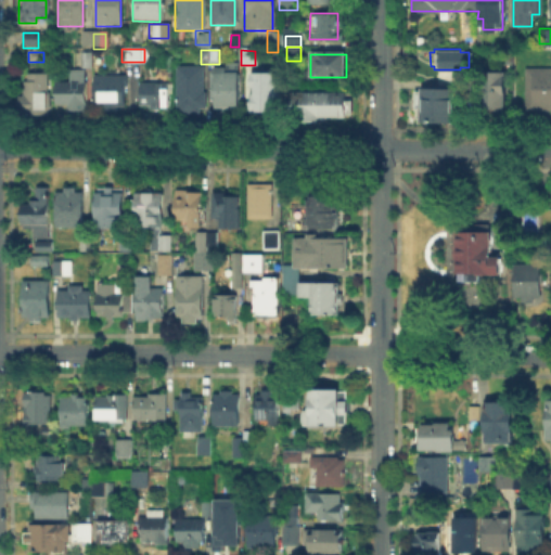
[(174,115),(175,67),(201,67),(201,115),(174,115)]
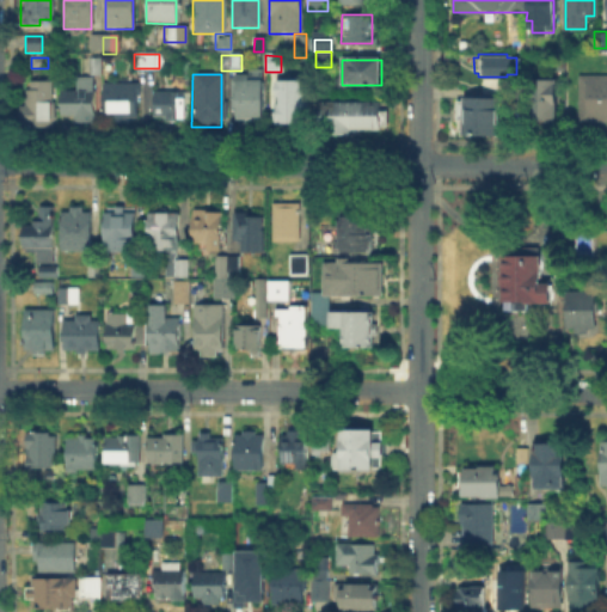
[(606,122),(576,122),(577,75),(606,75),(606,122)]
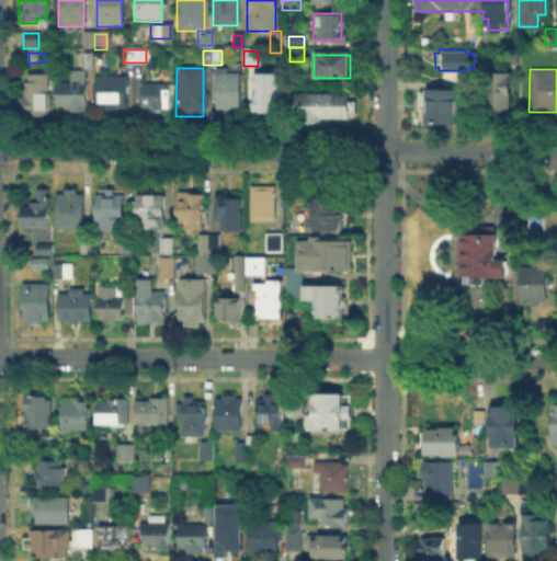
[(83,105),(83,113),(65,113),(65,104),(56,104),(56,84),(69,84),(69,71),(83,71),(83,105)]
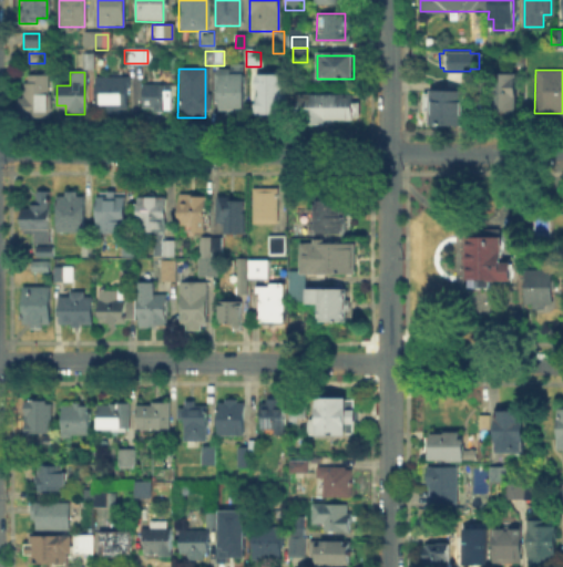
[(242,74),(242,117),(218,117),(218,74),(242,74)]
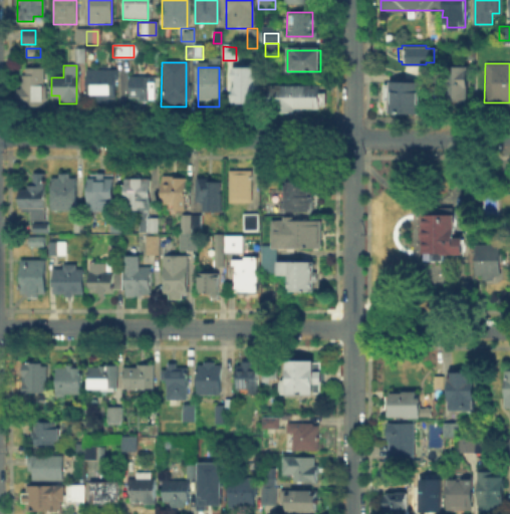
[(231,107),(231,69),(256,69),(256,107),(231,107)]
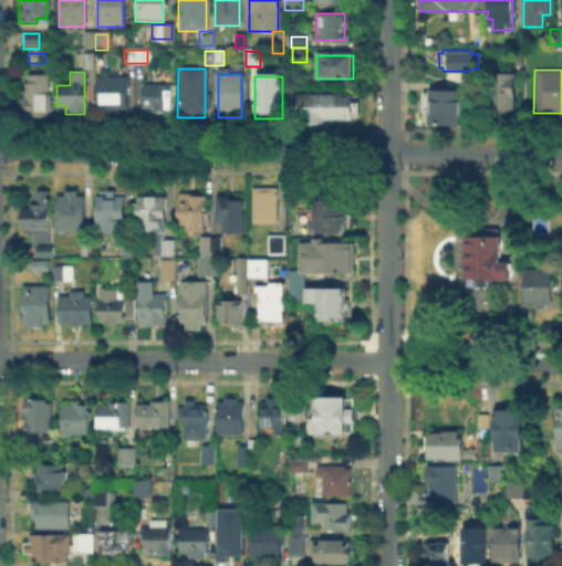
[(512,76),(512,118),(489,118),(489,76),(512,76)]
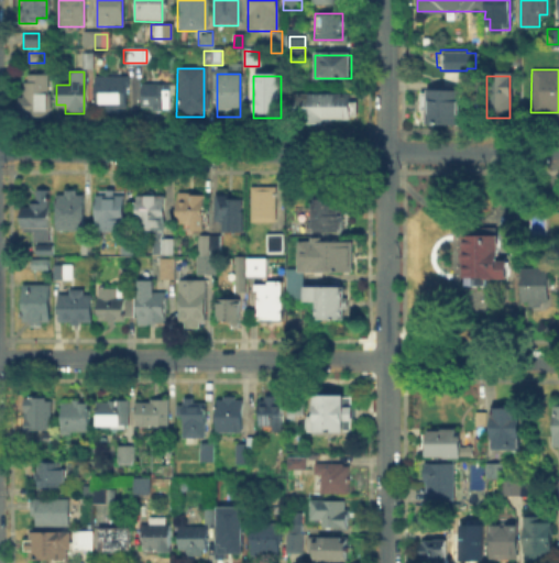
[(22,118),(15,118),(15,99),(22,99),(23,78),(45,78),(45,118),(22,118)]
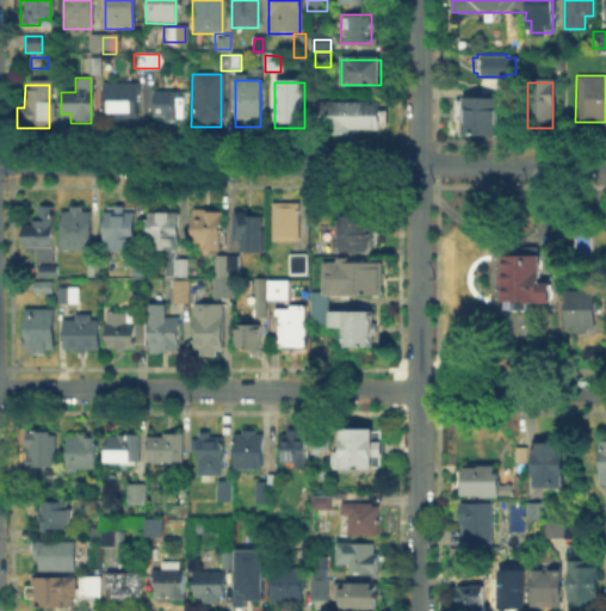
[(103,119),(103,85),(136,85),(136,123),(111,123),(111,119),(103,119)]
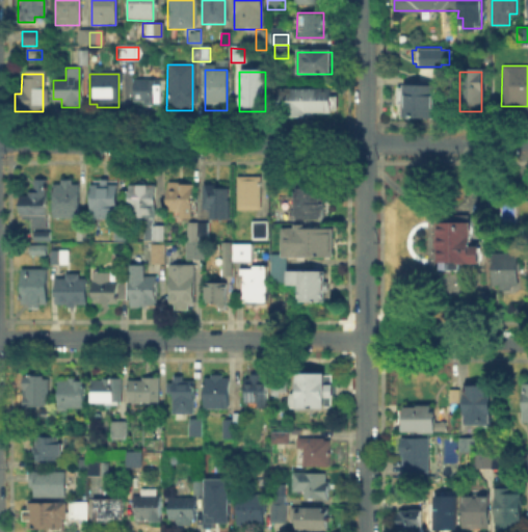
[(159,99),(159,106),(146,106),(146,98),(135,98),(135,80),(159,80),(159,99)]
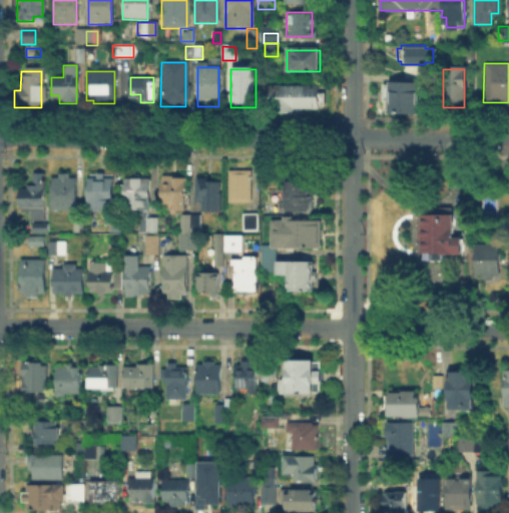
[(381,102),(381,84),(417,84),(417,113),(387,113),(387,102),(381,102)]
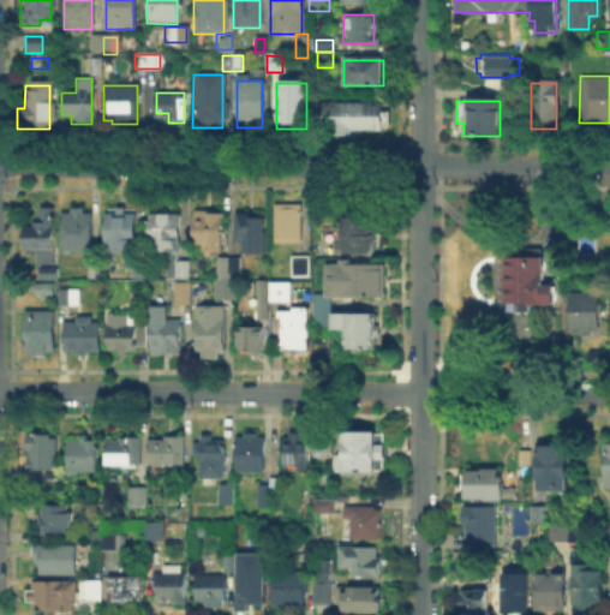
[(326,131),(326,103),(384,103),(384,131),(326,131)]
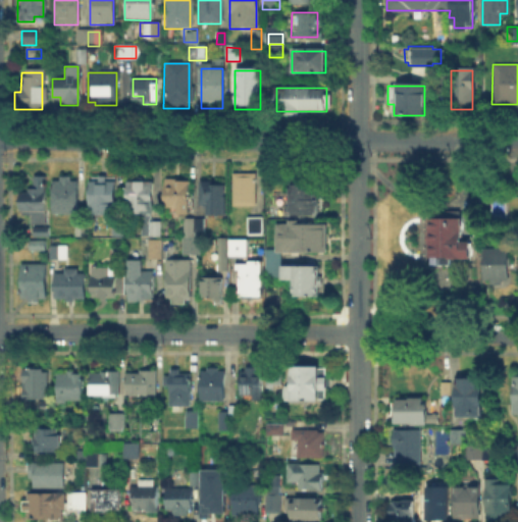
[(234,175),(254,175),(254,206),(234,206),(234,175)]
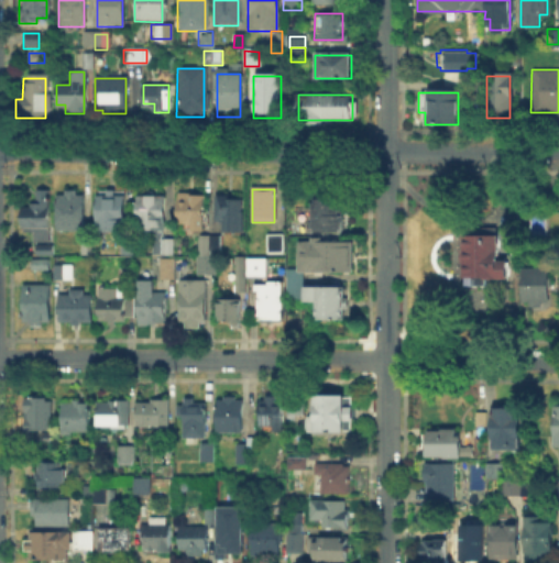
[(45,230),(45,242),(52,242),(52,255),(34,255),(34,242),(31,242),(31,230),(18,230),(18,206),(30,206),(30,190),(46,190),(46,230),(45,230)]
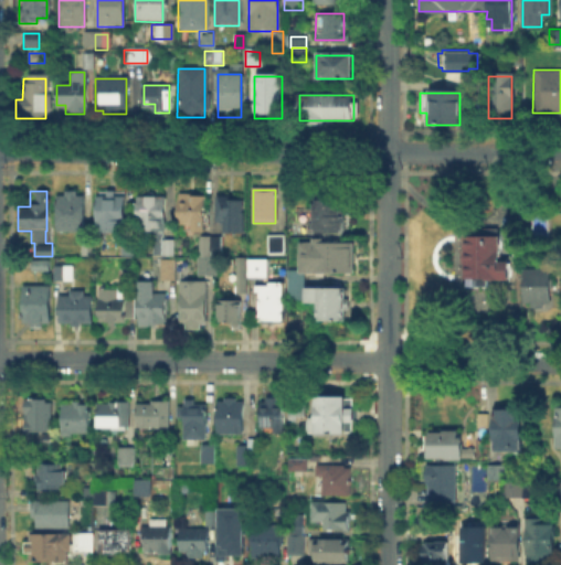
[(83,194),(83,233),(55,233),(55,194),(83,194)]
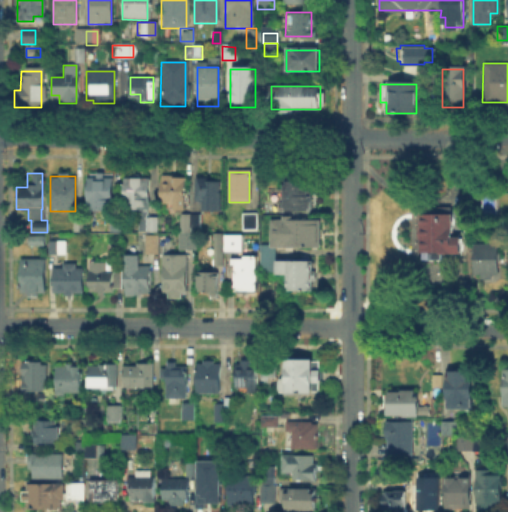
[(159,177),(183,177),(183,209),(159,209),(159,177)]
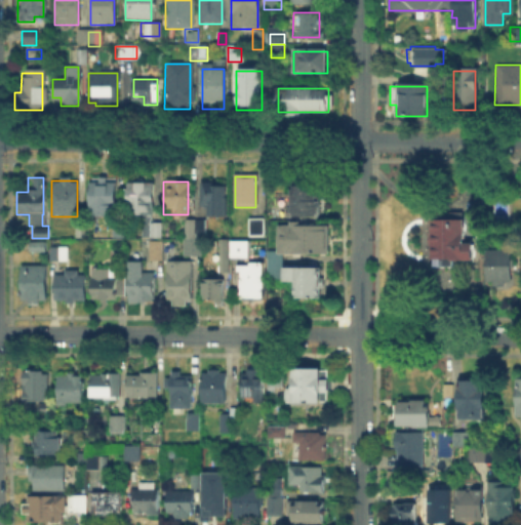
[(302,182),(302,187),(316,187),(316,216),(287,216),(287,182),(302,182)]
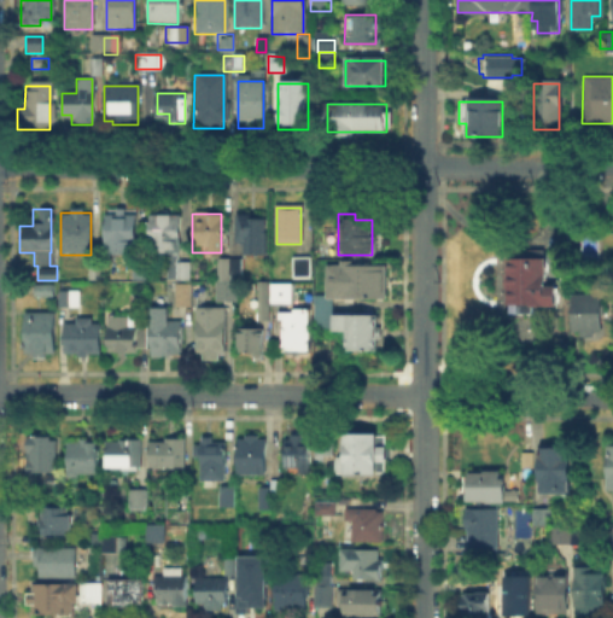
[(105,254),(105,215),(133,215),(133,255),(105,254)]
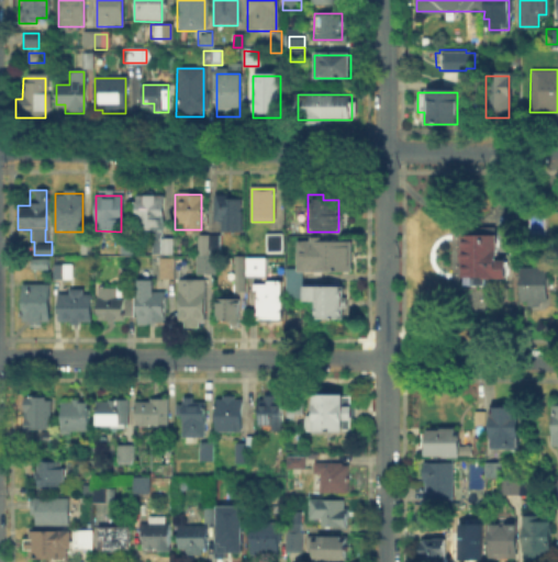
[(151,255),(151,228),(134,228),(134,221),(130,221),(130,206),(136,206),(136,197),(163,197),(163,240),(170,240),(170,280),(156,280),(156,255),(151,255)]
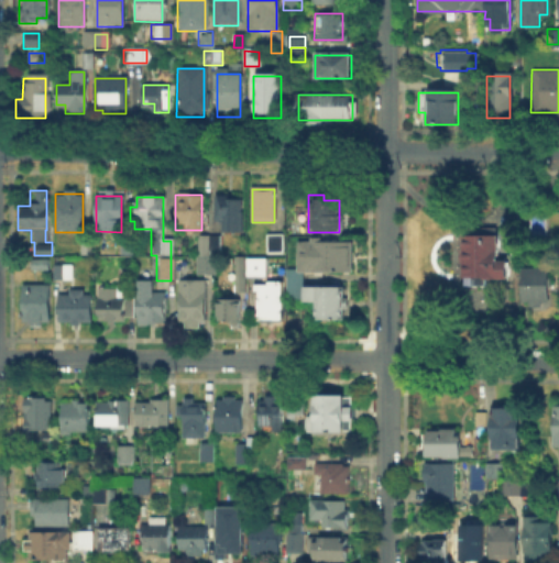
[(240,220),(240,234),(221,234),(221,220),(214,220),(214,197),(241,197),(240,220)]
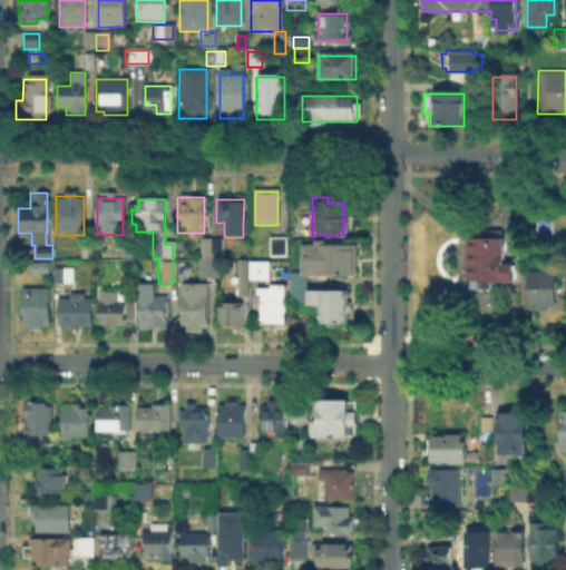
[(539,245),(539,219),(557,219),(557,246),(539,245)]
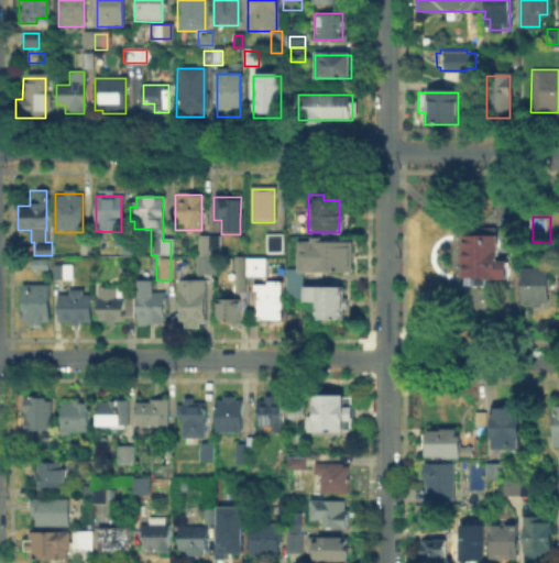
[(285,234),(285,254),(265,254),(265,234),(285,234)]
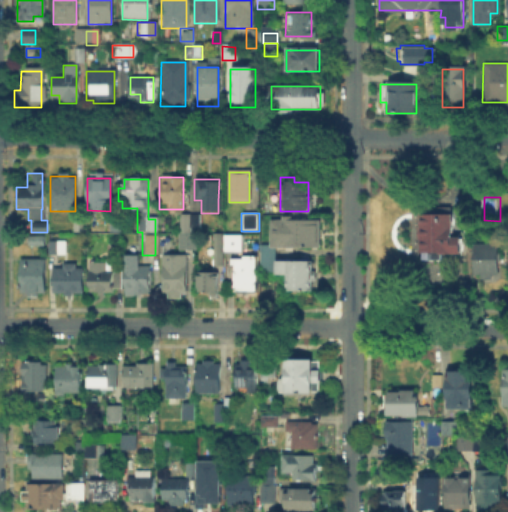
[(451,213),(451,235),(461,235),(461,254),(420,254),(420,213),(451,213)]
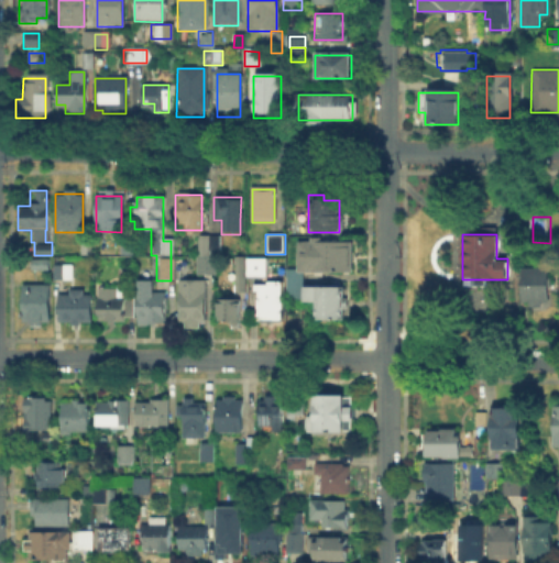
[(200,256),(200,236),(219,236),(219,257),(200,256)]
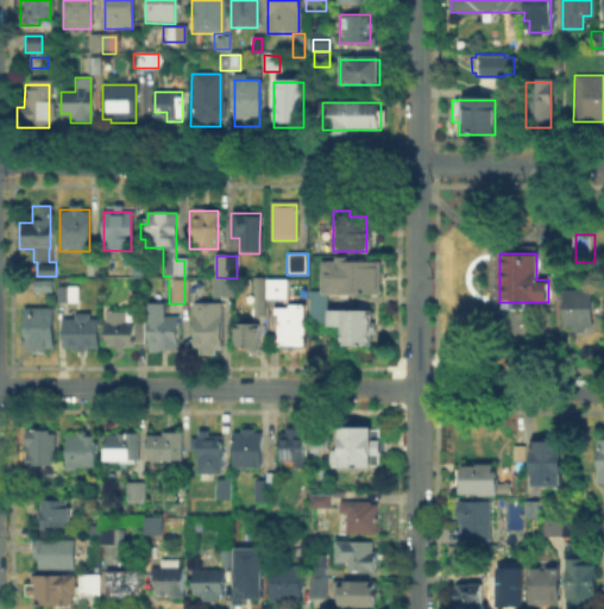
[(98,261),(98,277),(87,277),(87,261),(98,261)]
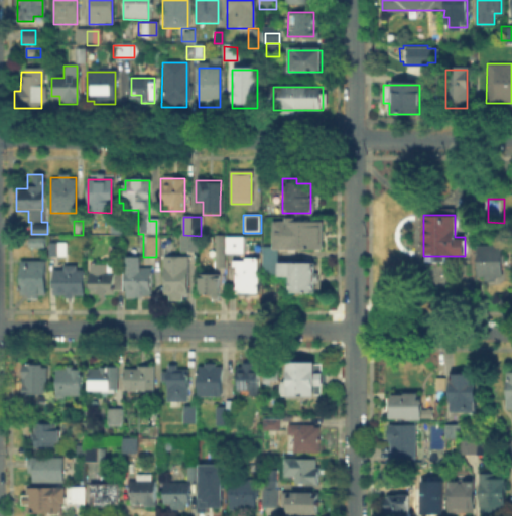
[(320,222),(320,250),(277,250),(277,265),(313,265),(313,292),(281,292),(281,276),(259,276),(259,247),(271,247),(271,222),(320,222)]
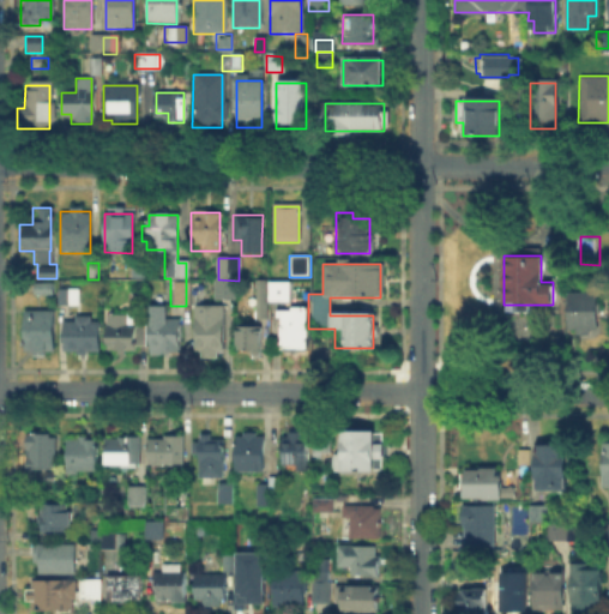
[(255,284),(255,280),(269,280),(269,287),(290,287),(289,307),(260,307),(260,315),(252,315),(252,284),(255,284)]
